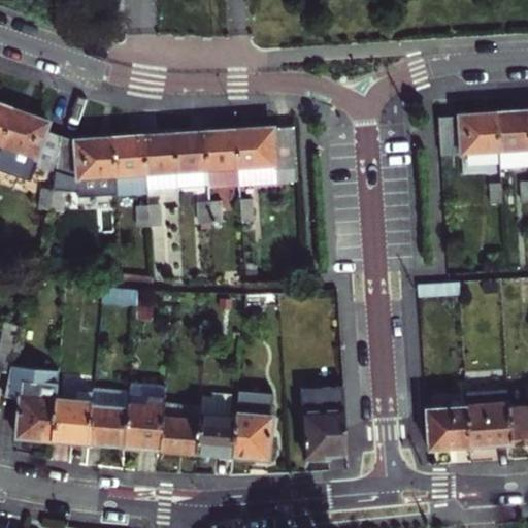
[(0,105),(0,149),(13,110),(2,107),(0,105)]
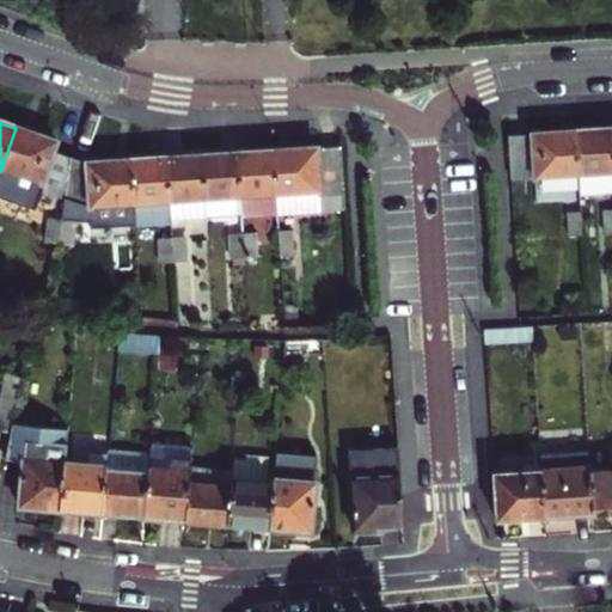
[(579,172),(579,195),(611,193),(611,128),(611,124),(592,127),(576,127),(579,172)]
